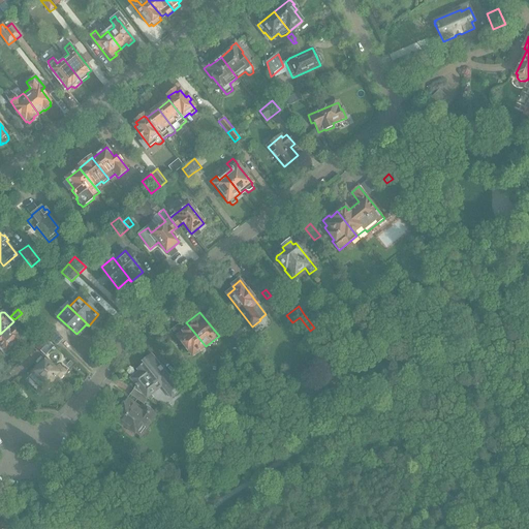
[(11,323),(0,334),(0,345),(1,346),(0,346),(0,349),(5,354),(22,338),(26,335),(13,321),(11,323)]
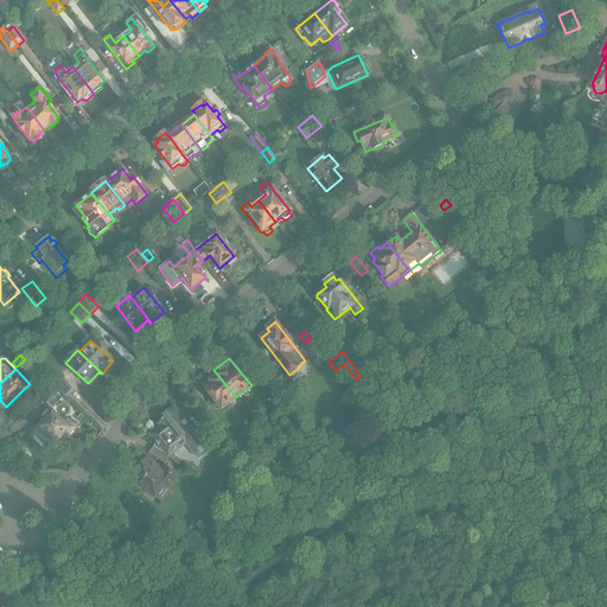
[(222,409),(236,397),(213,370),(199,381),(222,409)]
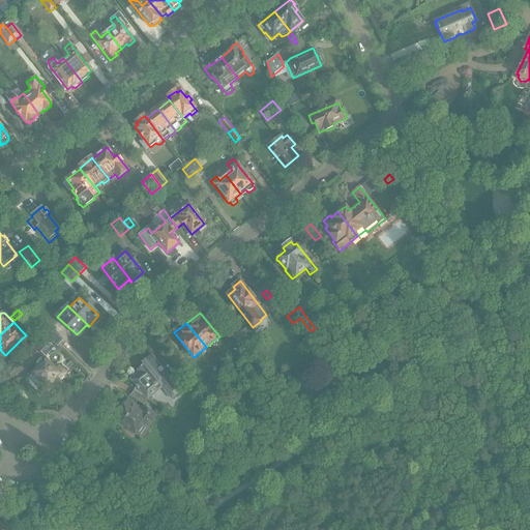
[(45,335),(56,347),(63,340),(52,328),(45,335)]
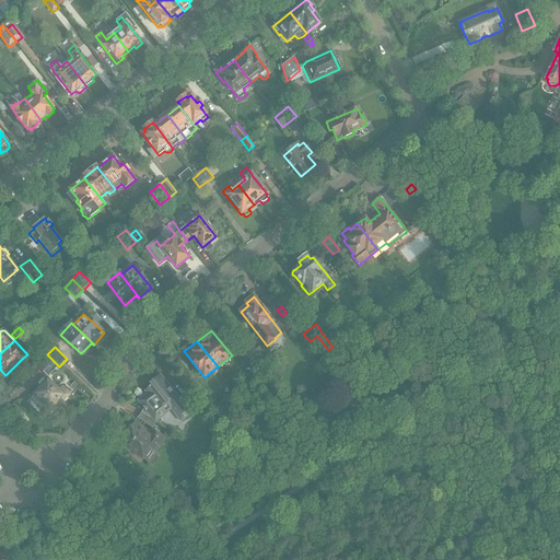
[(28,357),(36,364),(46,354),(38,348),(28,357)]
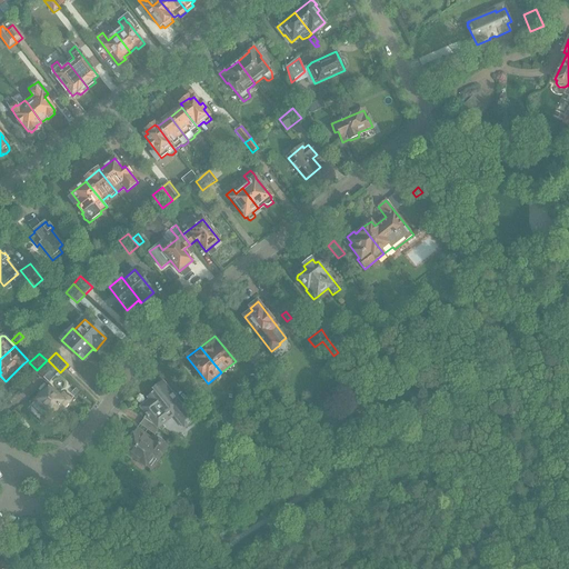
[(56,377),(60,373),(49,362),(38,372),(49,382),(56,376),(56,377)]
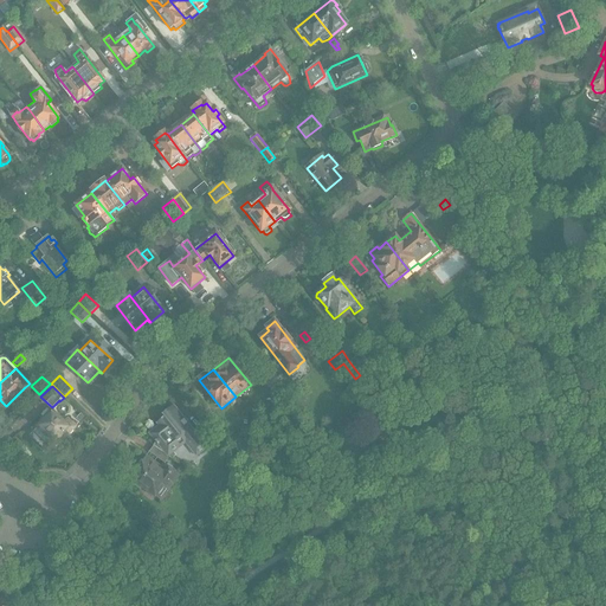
[(186,419),(185,420),(174,407),(163,416),(166,418),(158,424),(160,426),(149,434),(156,442),(153,446),(163,453),(167,458),(169,458),(172,459),(176,456),(174,452),(186,443),(197,456),(206,447),(214,442),(202,427),(195,433),(188,424),(189,423),(186,419)]
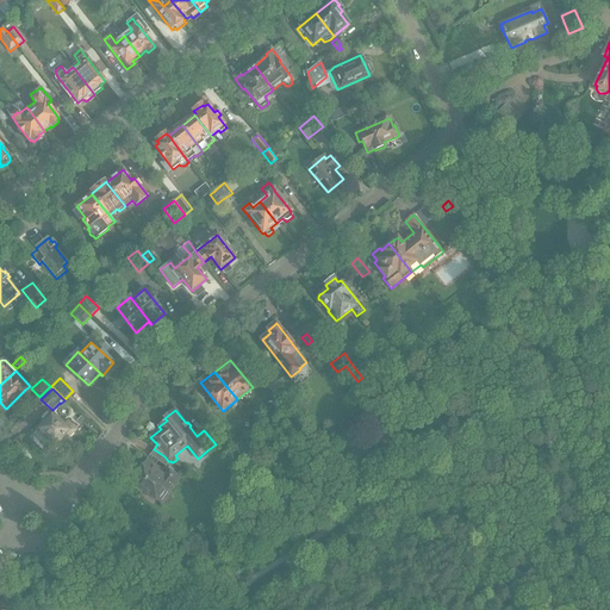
[(38,429),(56,446),(58,448),(79,427),(75,423),(73,427),(68,422),(64,425),(53,414),(51,415),(48,412),(42,418),(45,422),(38,429)]
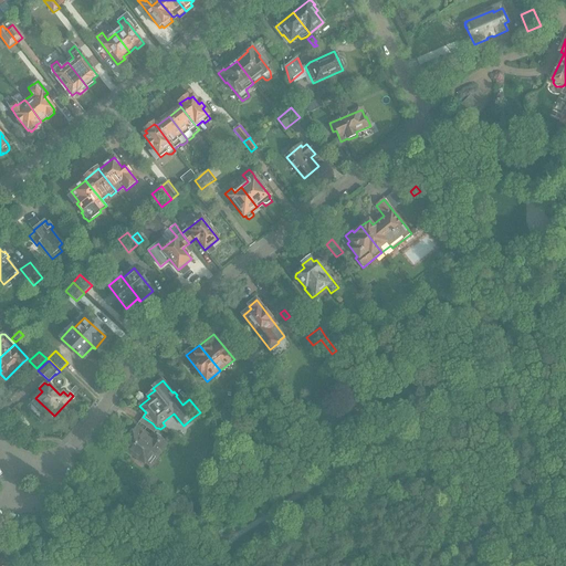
[(154,433),(158,428),(156,428),(153,423),(143,417),(139,422),(121,449),(149,469),(167,443),(154,435),(150,439),(143,433),(147,428),(154,433)]
